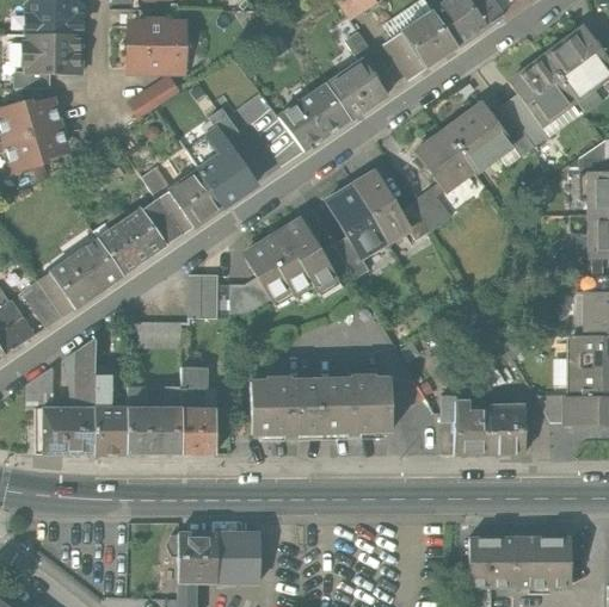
[(30,0),(29,1),(29,31),(85,32),(85,5),(80,0),(30,0)]
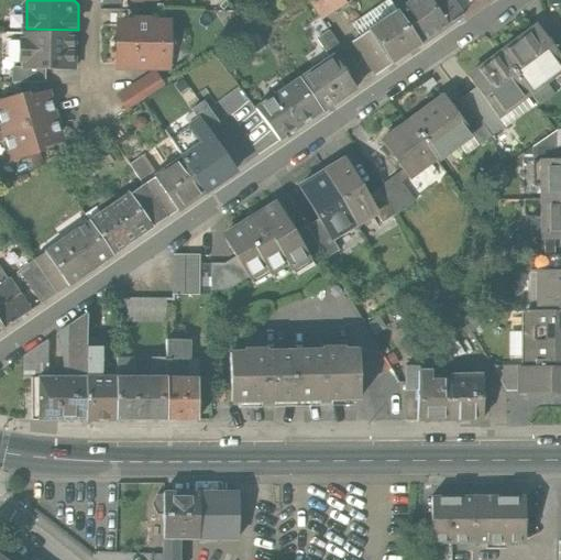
[(309,0),(322,18),(347,1),(345,0),(309,0)]
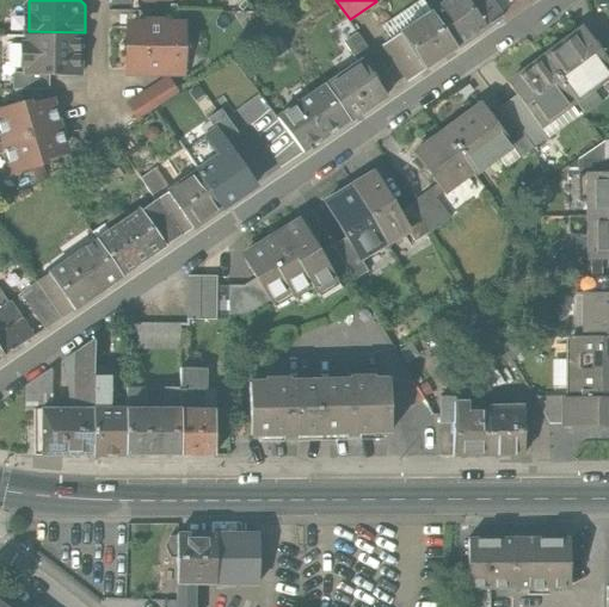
[(448,0),(434,10),(457,45),(484,29),(463,0),(448,0)]
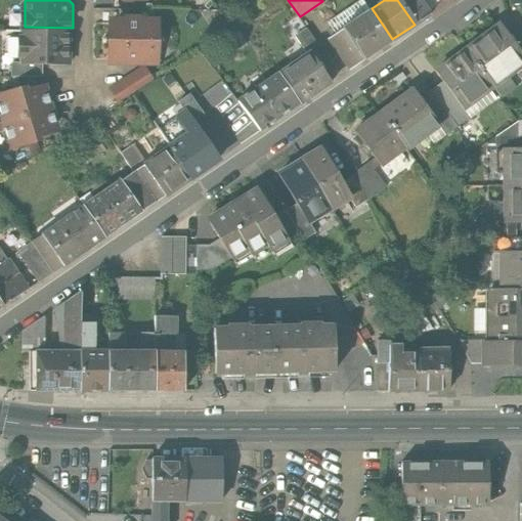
[(432,12),(430,9),(423,0),(397,0),(415,25),(432,12)]
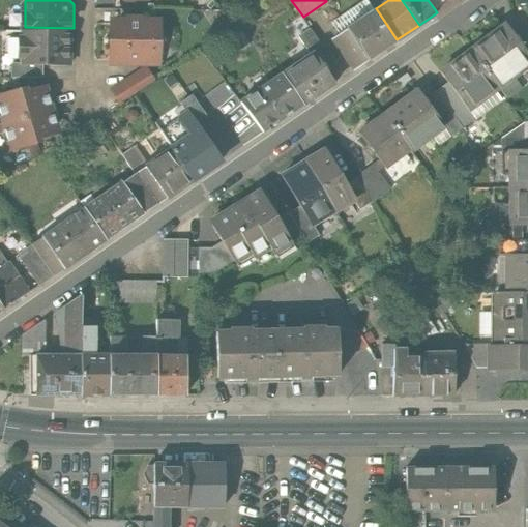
[(428,0),(435,9),(448,0),(428,0)]
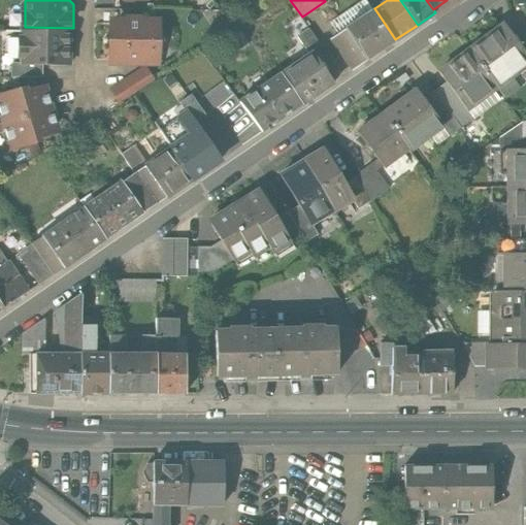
[(154,6),(153,22),(157,22),(182,23),(182,6),(154,6)]
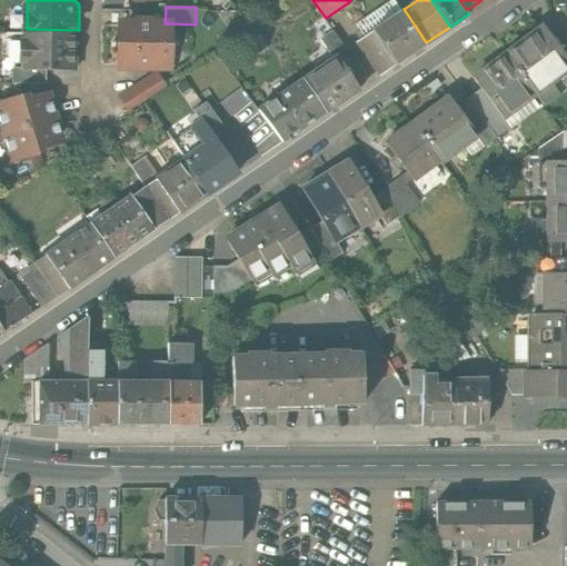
[(404,9),(372,29),(396,62),(426,42),(404,9)]
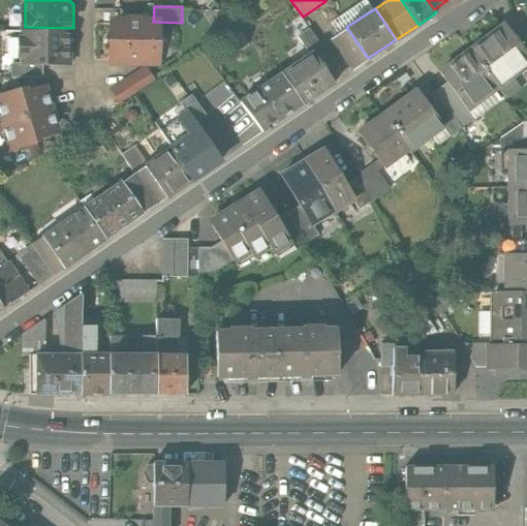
[(109,22),(109,64),(157,64),(157,22),(153,22),(109,22)]
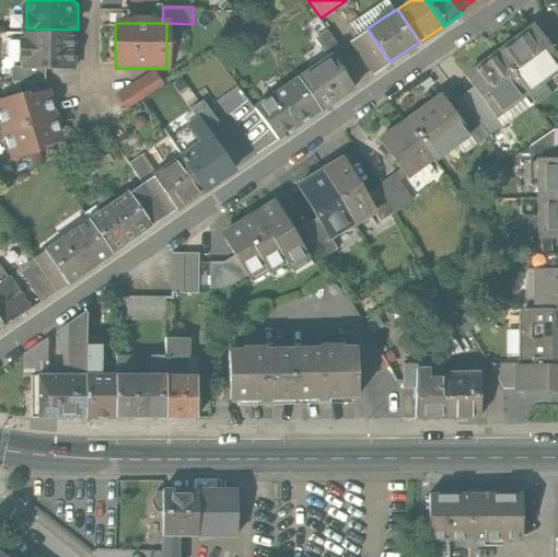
[(553,92),(543,80),(557,69),(557,54),(553,48),(536,25),(500,51),(529,90),(537,103),(553,92)]
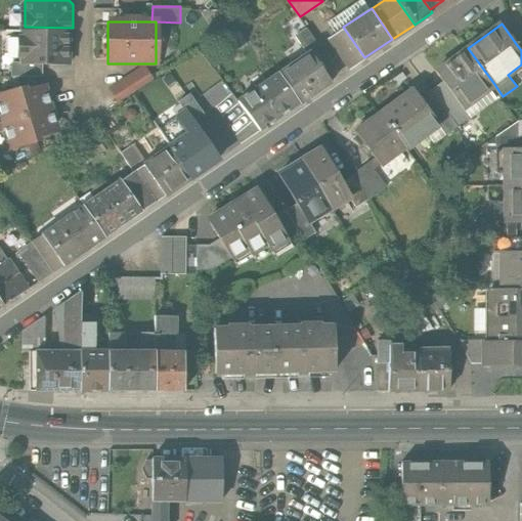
[(72,60),(73,28),(25,27),(25,59),(46,60),(72,60)]
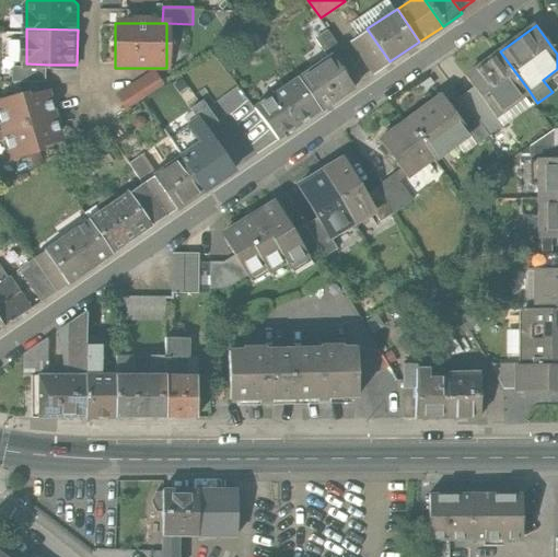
[(329,28),(316,38),(328,57),(333,54),(336,57),(345,51),(329,28)]
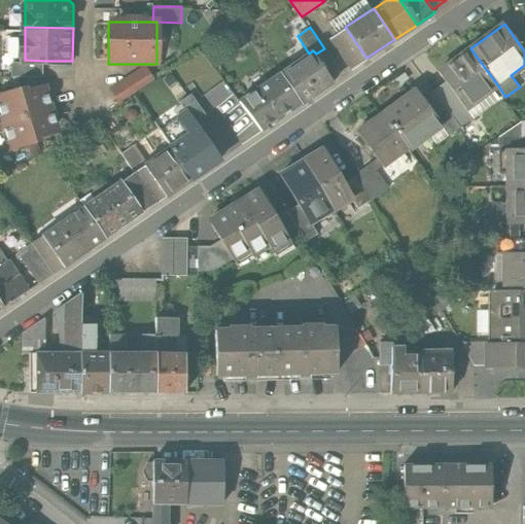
[(354,67),(366,58),(345,27),(333,36),(354,67)]
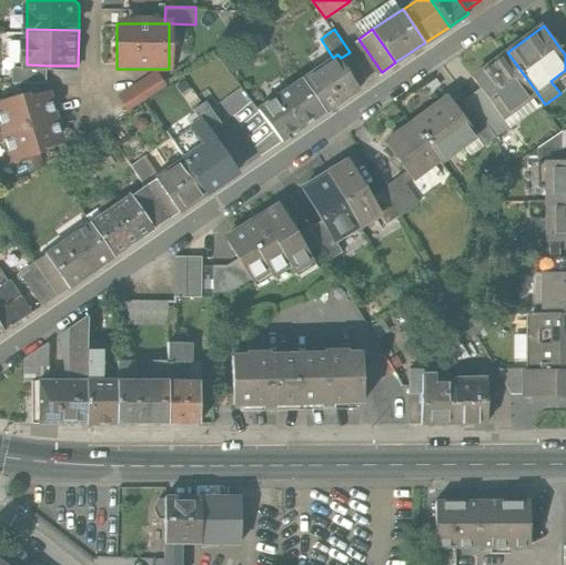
[(503,115),(536,91),(507,52),(474,77),(482,87),(503,115)]
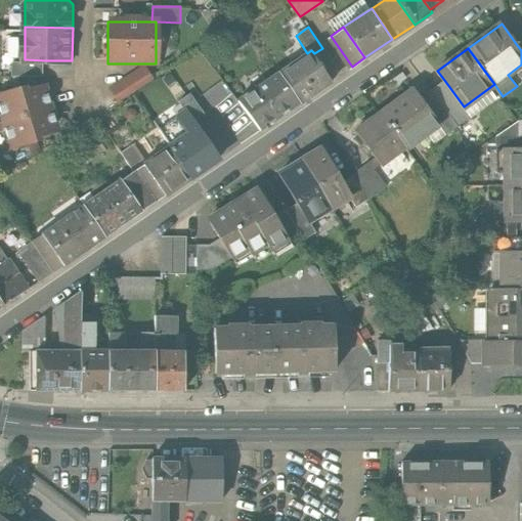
[(307,53),(281,72),(302,100),(332,80),(314,53),(311,50),(307,53)]
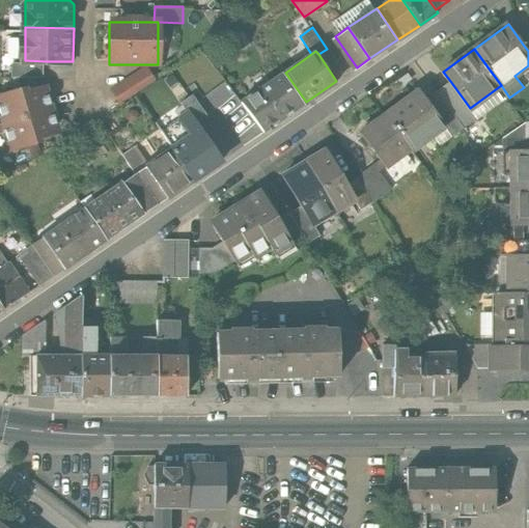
[(47,76),(47,61),(25,60),(15,60),(15,75),(47,76)]
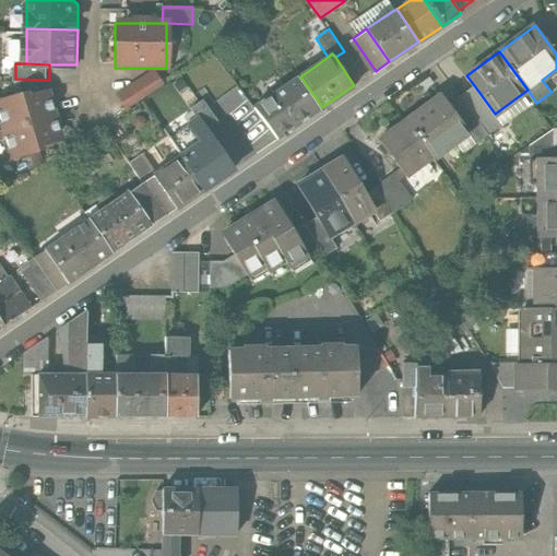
[(117,93),(126,106),(161,84),(152,71),(117,93)]
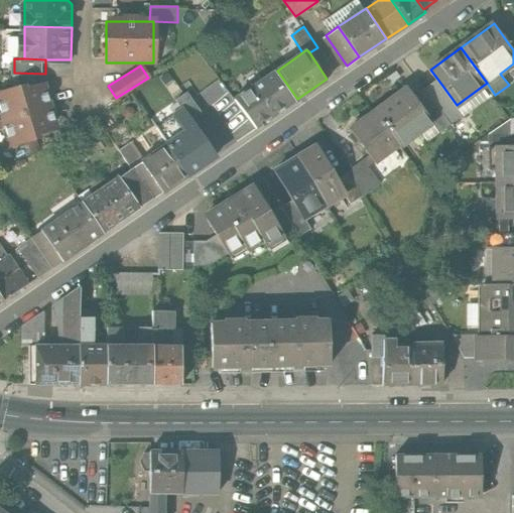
[(257,126),(297,99),(277,71),(236,99),(257,126)]
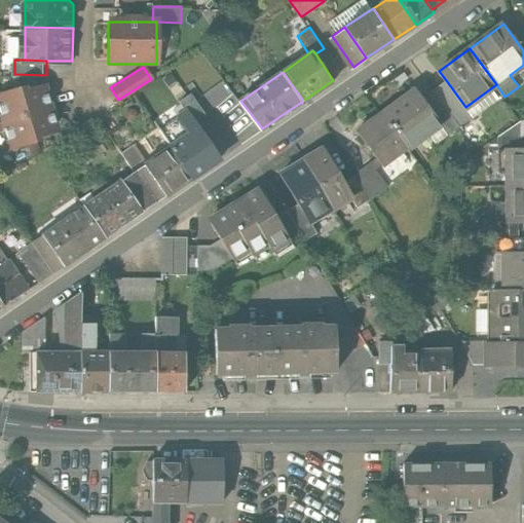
[(446,80),(434,89),(460,125),(473,116),(465,107),(446,80)]
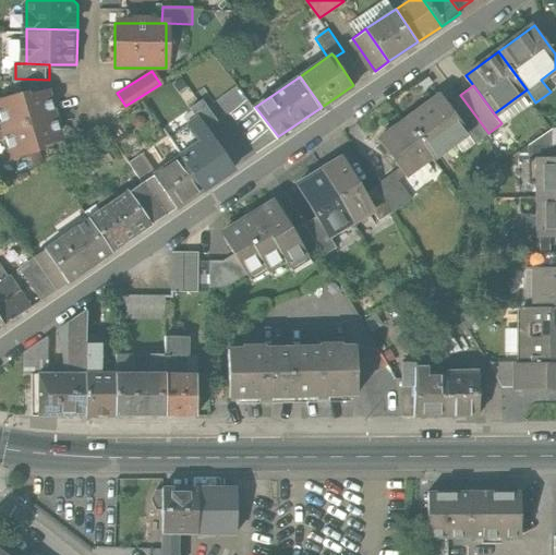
[(1,99),(8,124),(57,111),(50,86),(1,99)]
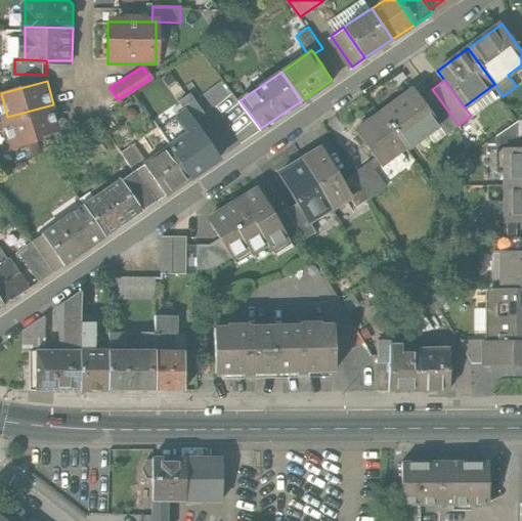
[(414,89),(381,114),(406,147),(439,123),(421,97),(414,89)]
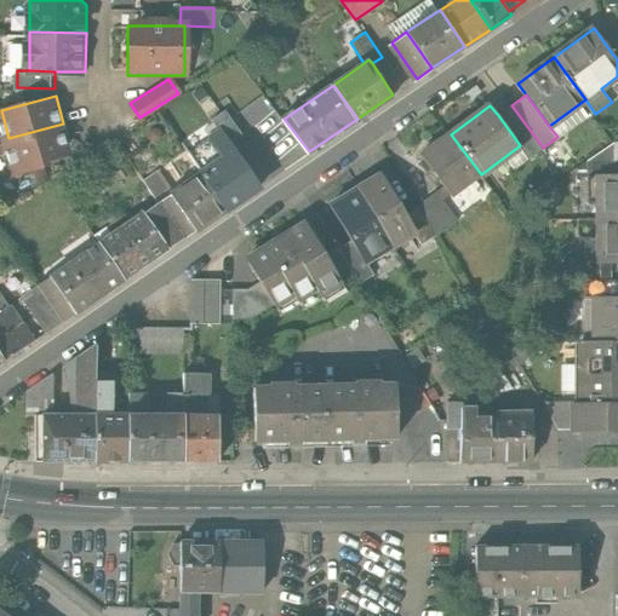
[(530,159),(543,148),(511,105),(498,115),(520,145),(530,159)]
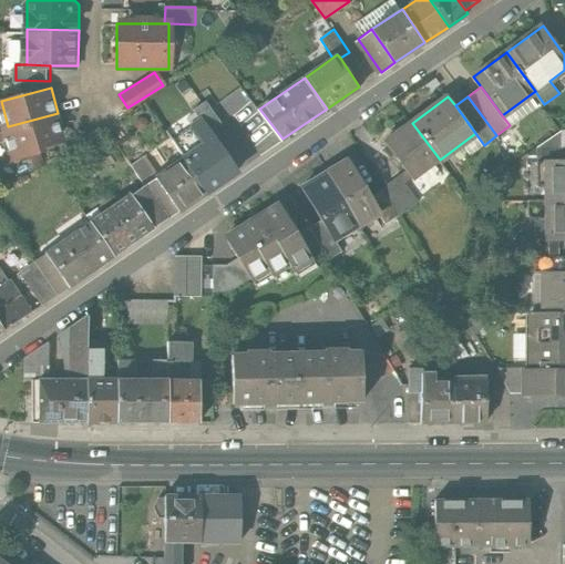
[(222,121),(207,100),(194,109),(202,119),(209,130),(217,125),(222,121)]
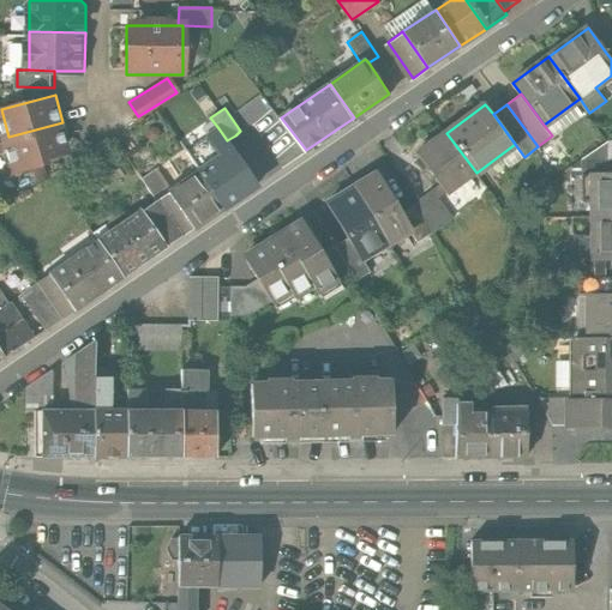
[(70,150),(63,122),(9,137),(15,163),(70,150)]
